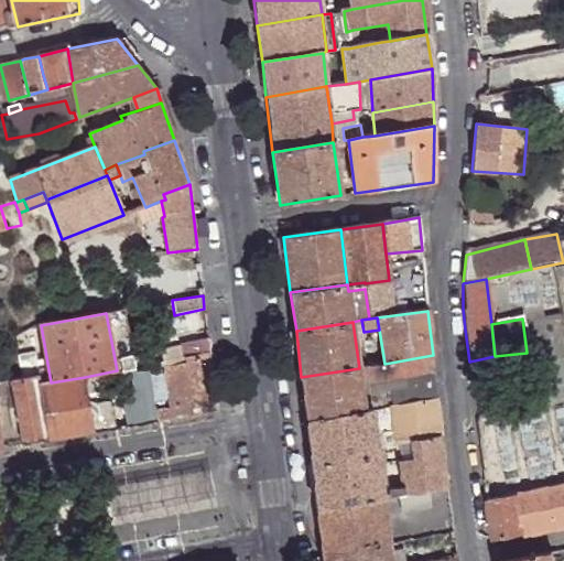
[(188,357),(209,353),(208,340),(180,344),(182,358),(188,357)]
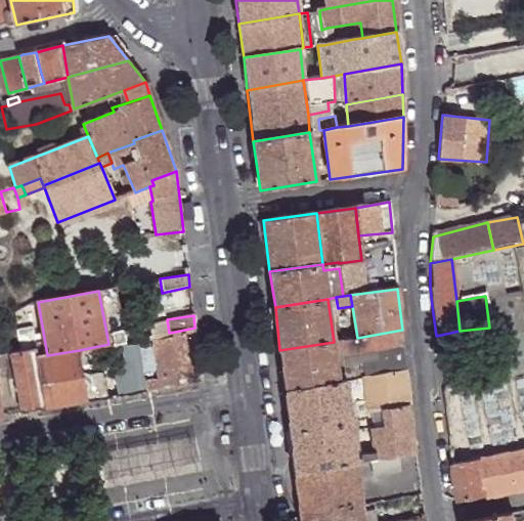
[(201,382),(194,328),(175,332),(169,333),(171,338),(151,342),(157,380),(145,382),(146,392),(181,386),(201,382)]
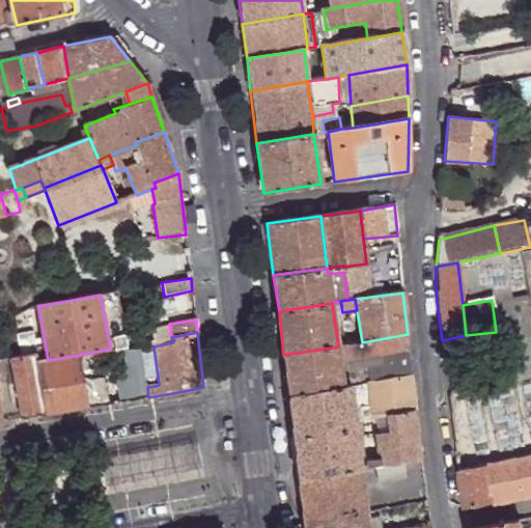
[(382,355),(408,351),(408,334),(362,342),(338,346),(339,361),(382,355)]
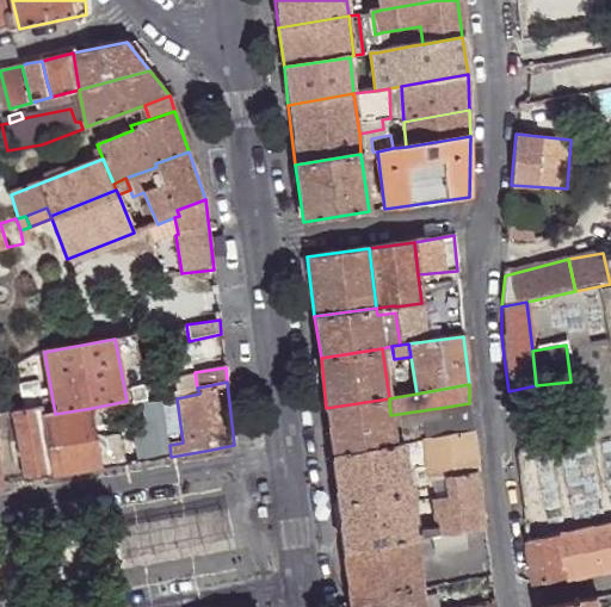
[(326,408),(333,456),(394,444),(390,415),(389,398),(326,408)]
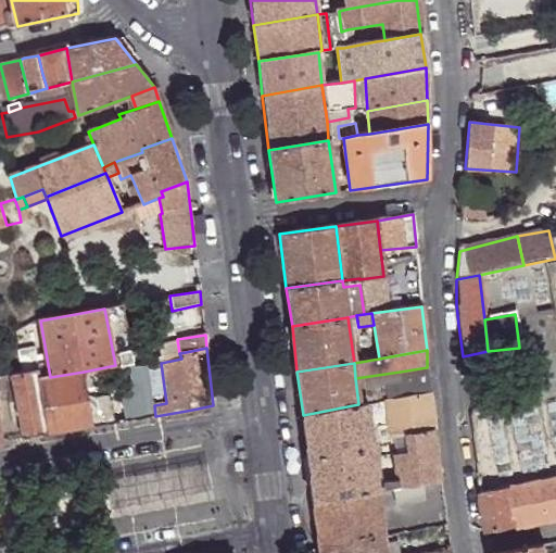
[(116,372),(115,365),(84,372),(85,379),(98,377),(99,376),(102,374),(103,376),(113,374),(113,373),(116,372)]
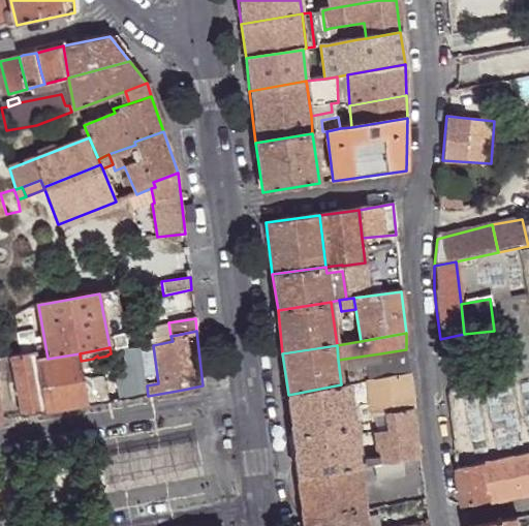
[(367,380),(409,374),(407,356),(406,349),(380,353),(382,367),(365,369),(367,380)]
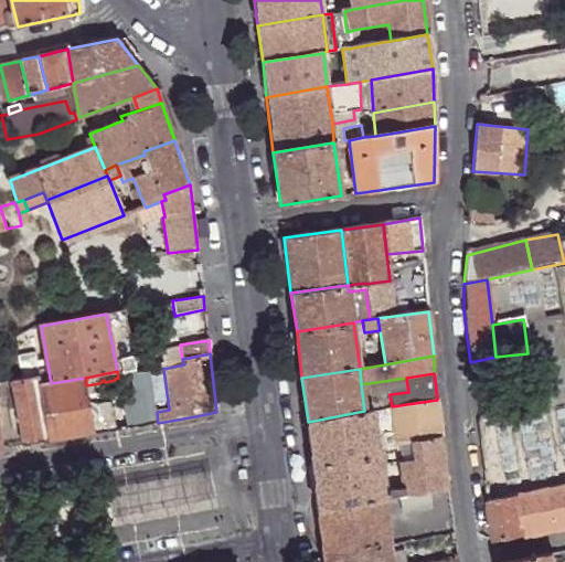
[(50,443),(95,434),(91,406),(86,385),(85,378),(51,383),(40,385),(50,443)]
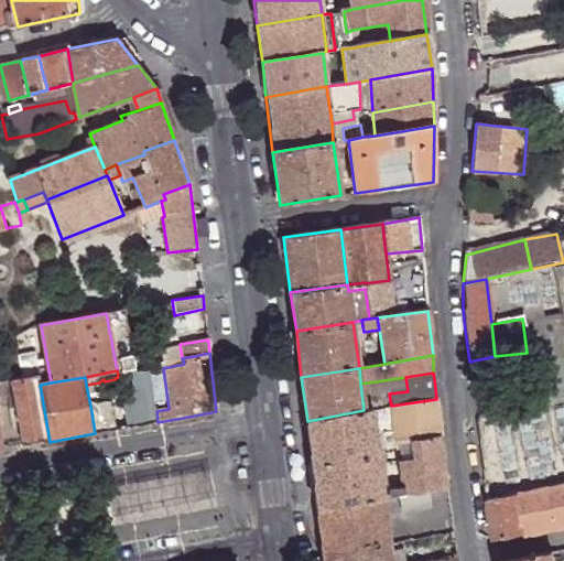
[(23,446),(50,442),(40,385),(38,378),(22,380),(11,383),(23,446)]
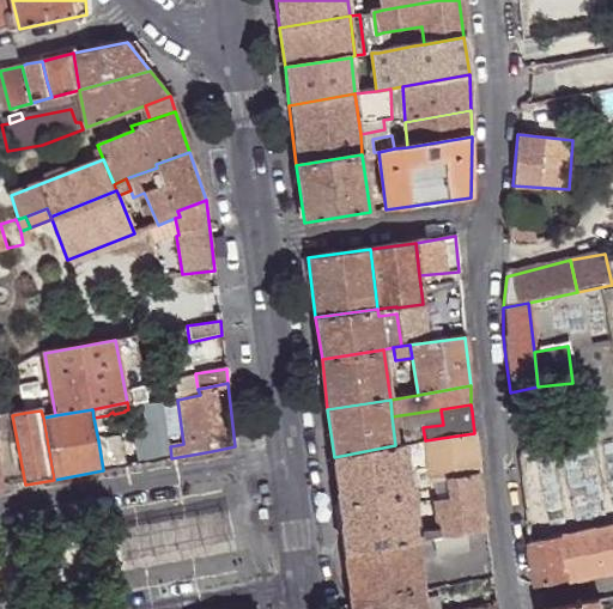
[(430,482),(479,474),(474,433),(425,440),(429,464),(430,482)]
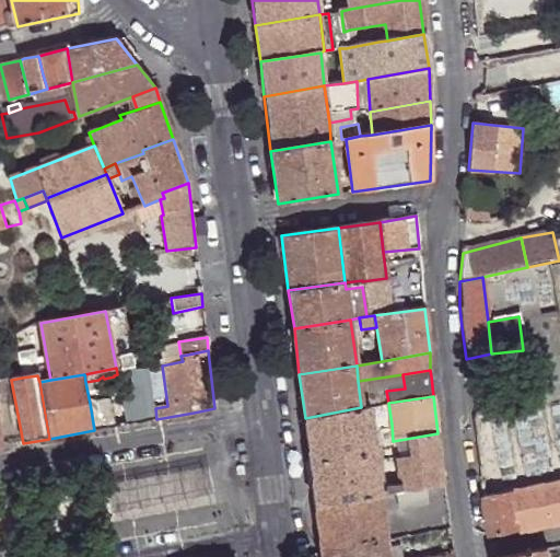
[(94,430),(114,427),(109,399),(90,403),(94,430)]
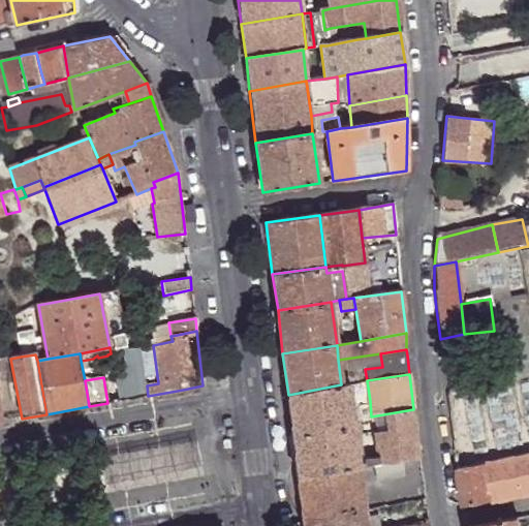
[(348,383),(352,403),(370,401),(367,380),(348,383)]
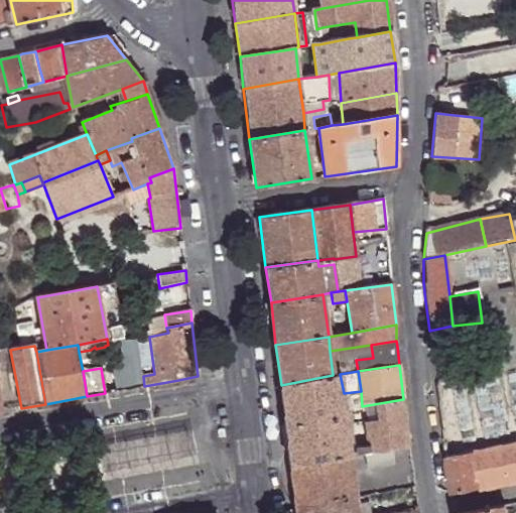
[(281,385),(285,423),(346,413),(346,411),(344,393),(340,374),(333,375),(281,385)]
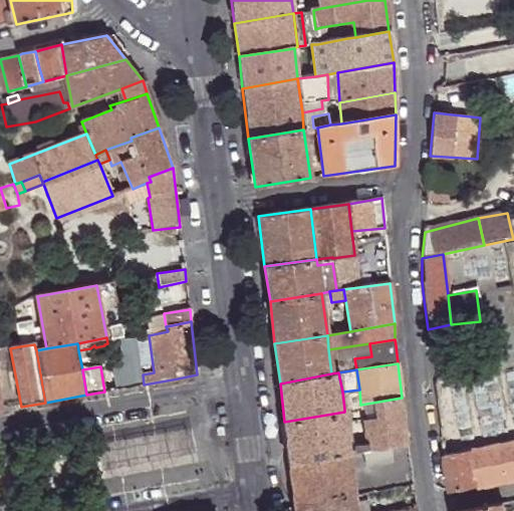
[(344,412),(349,453),(407,442),(402,398),(360,405),(348,409),(344,410),(344,412)]
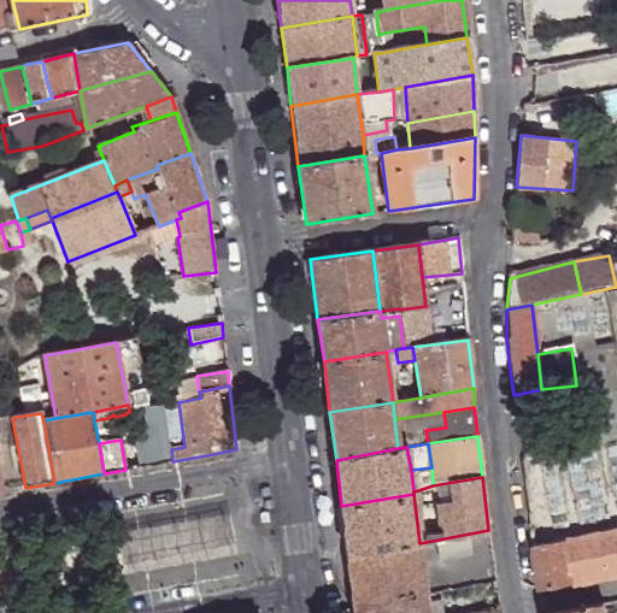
[(341,506),(347,555),(419,543),(413,494),(341,506)]
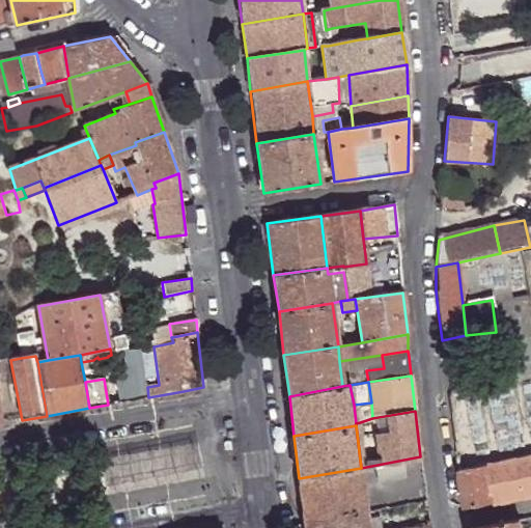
[(198,476),(194,449),(109,464),(113,490),(198,476)]
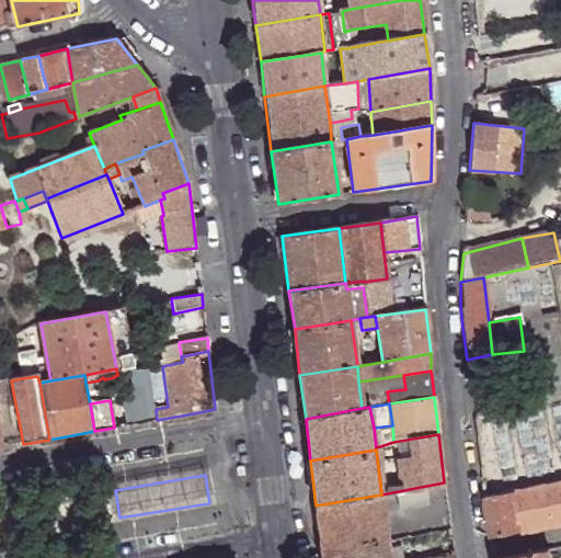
[(381,494),(387,539),(450,527),(444,482),(381,494)]
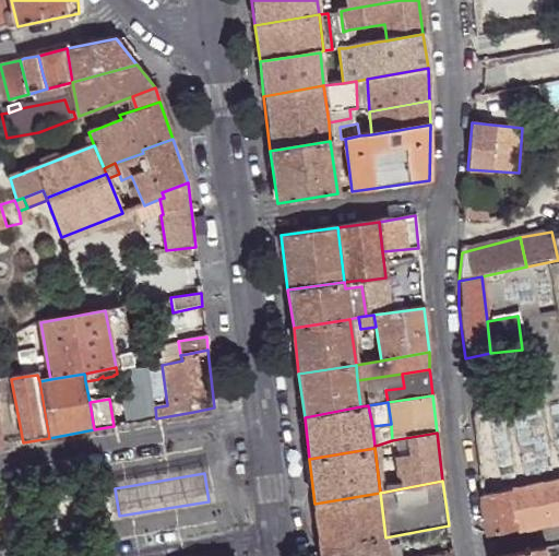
[(558,481),(511,491),(519,531),(558,523),(558,481)]
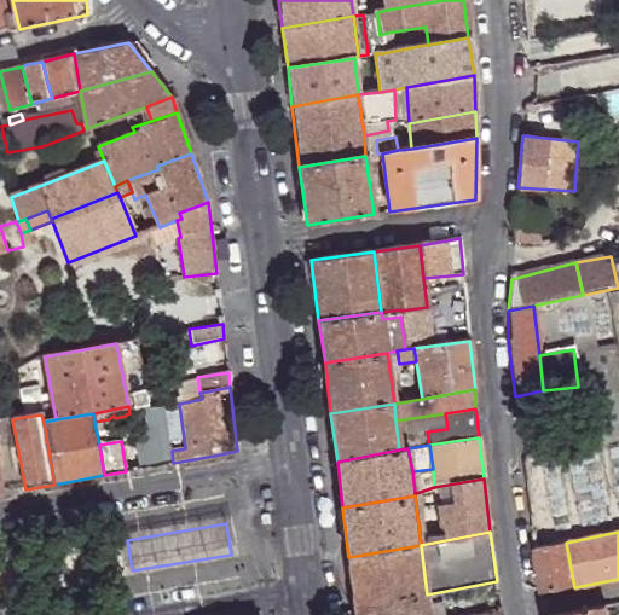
[(566,543),(533,550),(542,595),(574,587),(566,543)]
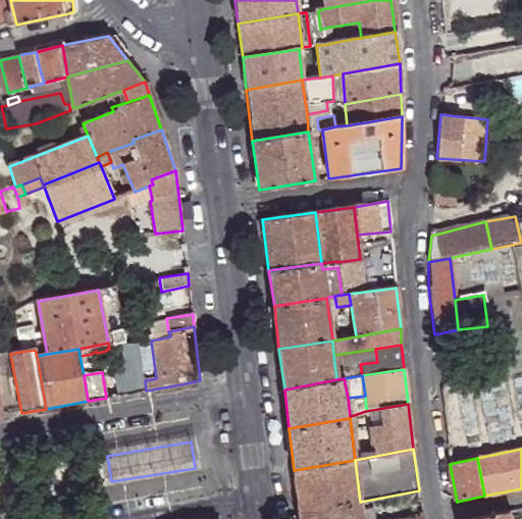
[(295,482),(299,511),(360,502),(355,460),(294,470),(295,482)]
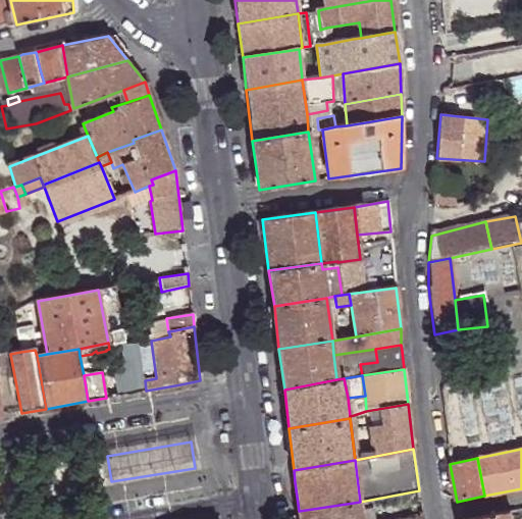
[(299,511),(300,518),(362,518),(360,502),(299,511)]
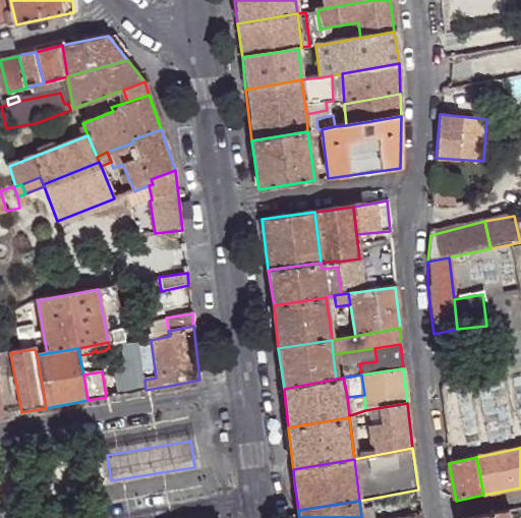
[(407,517),(412,516),(411,503),(385,507),(386,517),(407,517)]
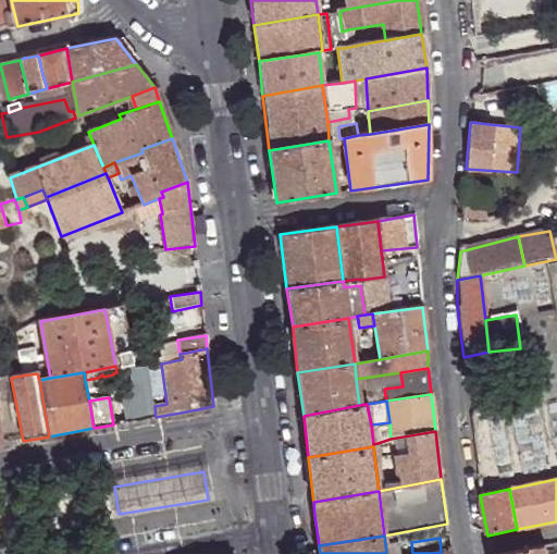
[(556,543),(544,546),(546,553),(553,553),(556,552),(556,543)]
